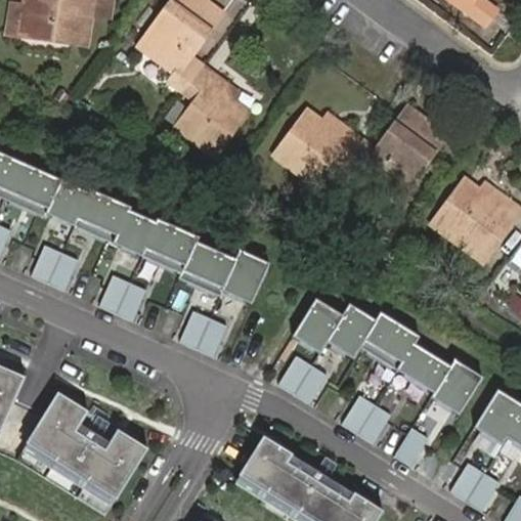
[(28,0),(14,0),(9,33),(23,35),(24,33),(28,0)]
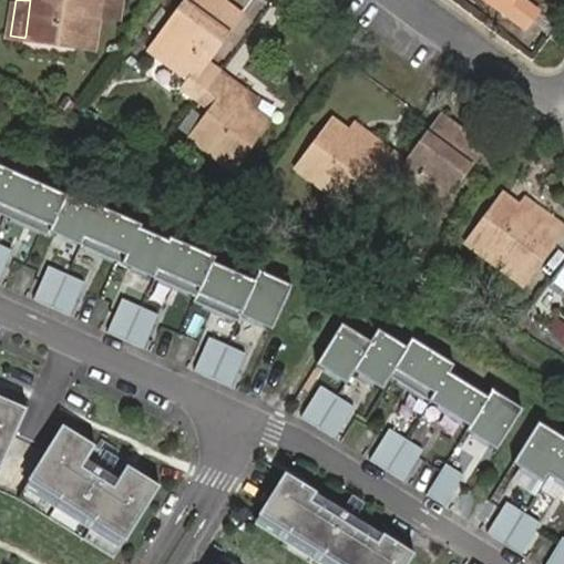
[(30,0),(26,36),(99,45),(104,12),(123,14),(124,8),(105,4),(105,0),(30,0)]
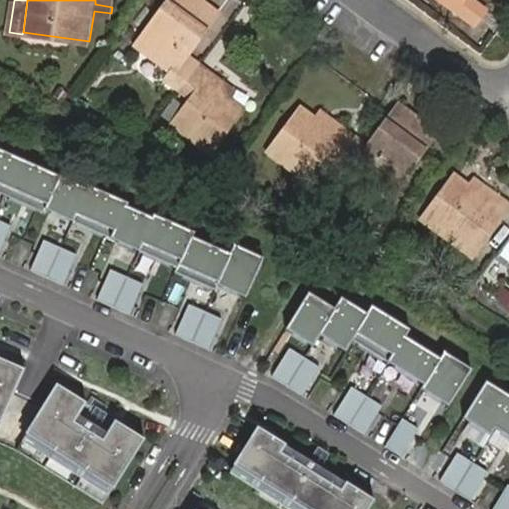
[(170,77),(183,87),(202,61),(189,52),(220,10),(207,0),(170,0),(159,15),(165,19),(146,46),(176,68),(170,77)]
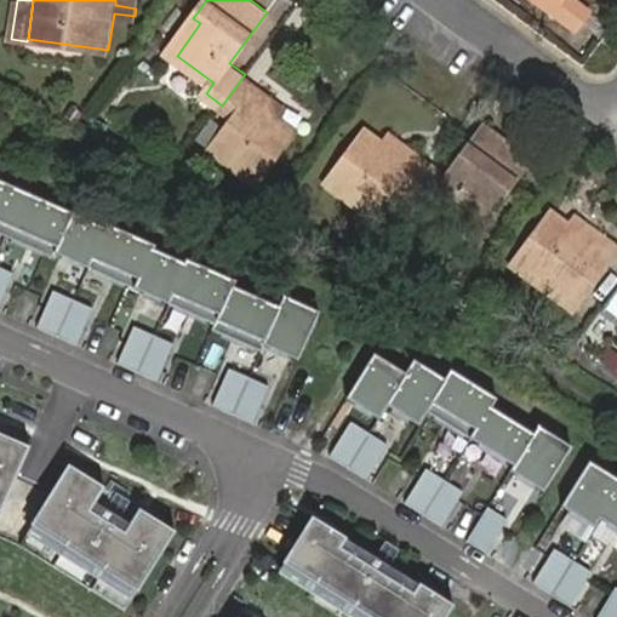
[(542,0),(578,27),(590,9),(580,0),(542,0)]
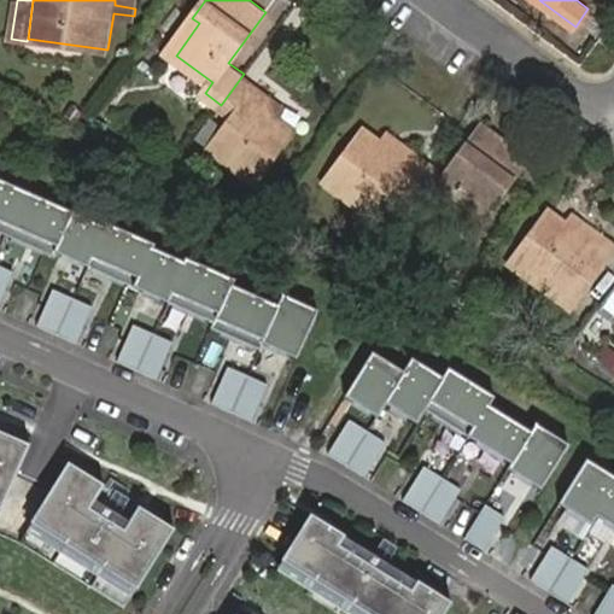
[(257,179),(296,127),(279,112),(253,94),(259,87),(244,74),(221,105),(235,116),(214,146),(257,179)]
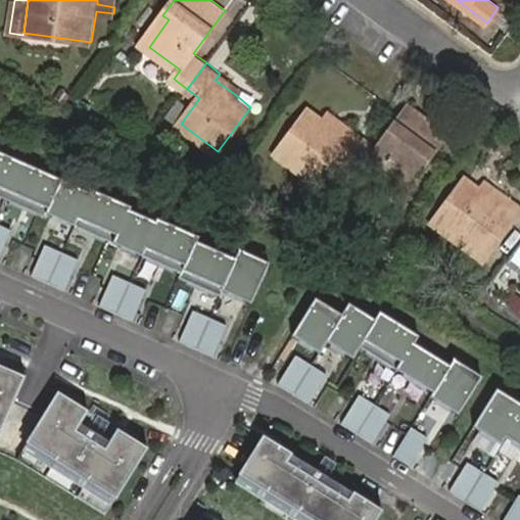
[(379,147),(367,138),(348,163),(361,173),(367,167),(394,188),(415,161),(423,168),(448,132),(411,104),(379,147)]
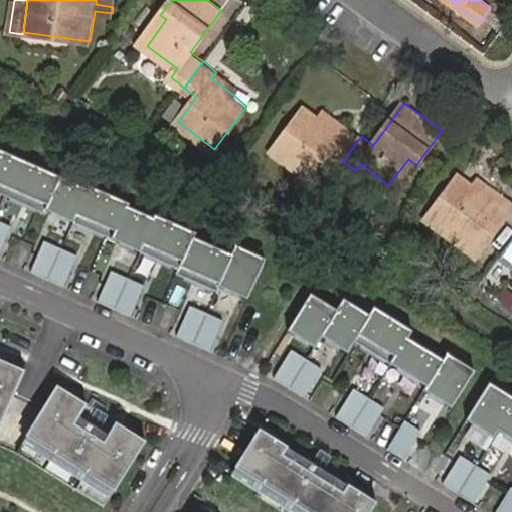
[(330,151),(343,161),(361,136),(326,110),(322,117),(307,106),(294,123),(300,127),(280,154),(310,177),(330,151)]
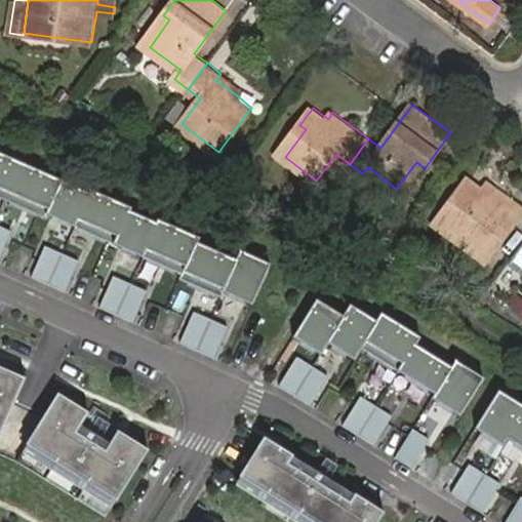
[(0,195),(47,216),(49,213),(182,273),(179,277),(222,296),(224,290),(252,304),(270,263),(240,249),(236,258),(197,242),(199,237),(158,218),(156,222),(131,210),(132,207),(90,189),(89,192),(0,152),(0,195)]
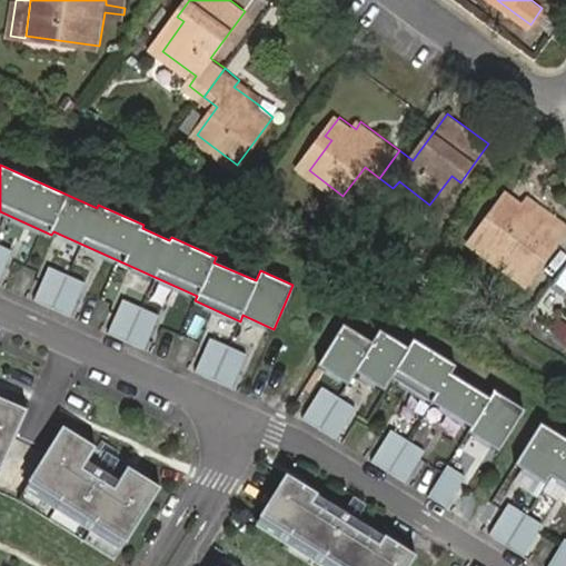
[(565,222),(555,214),(549,220),(509,191),(474,240),(528,280),(565,229),(565,222)]
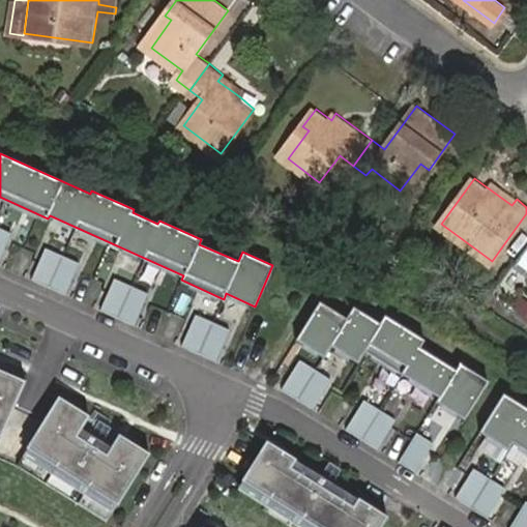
[(0,261),(13,232),(0,226),(0,261)]
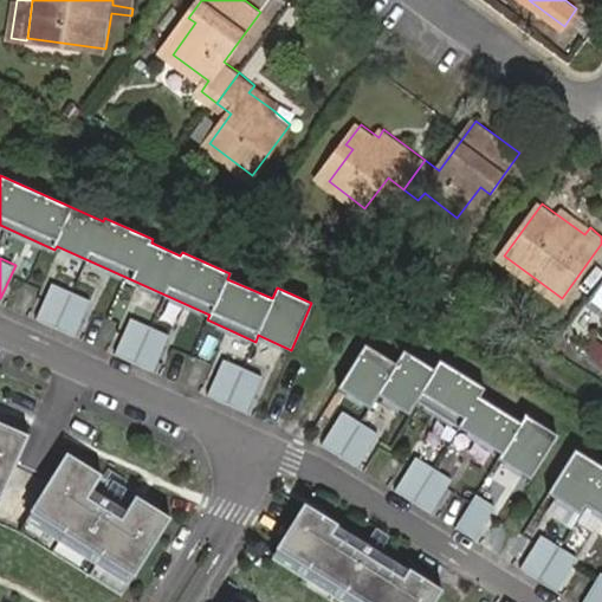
[(92,299),(53,283),(38,318),(77,335),(92,299)]
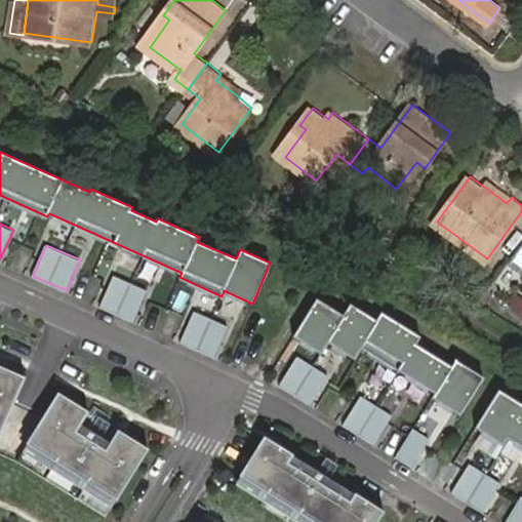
[(147,289),(114,275),(99,306),(133,321),(147,289)]
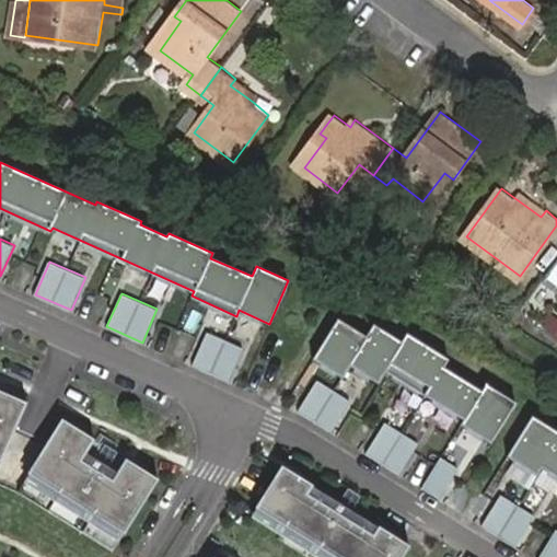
[(556,315),(549,312),(538,329),(556,339),(556,315)]
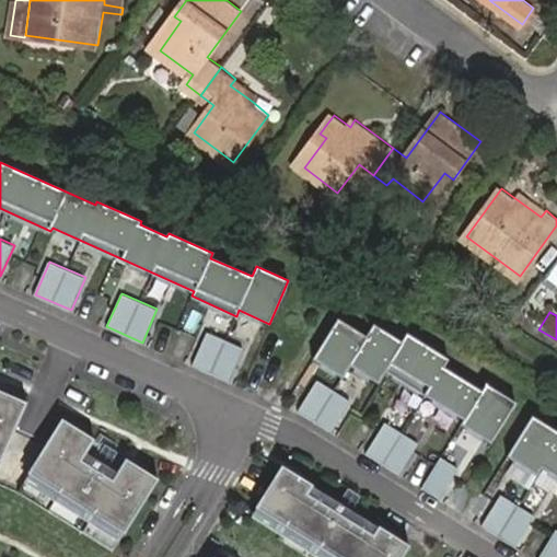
[(367,336),(338,318),(313,359),(344,378),(350,366),(379,383),(386,371),(464,419),(461,424),(491,443),(517,403),(486,384),(482,391),(443,368),(449,360),(407,334),(402,341),(374,324),(367,336)]
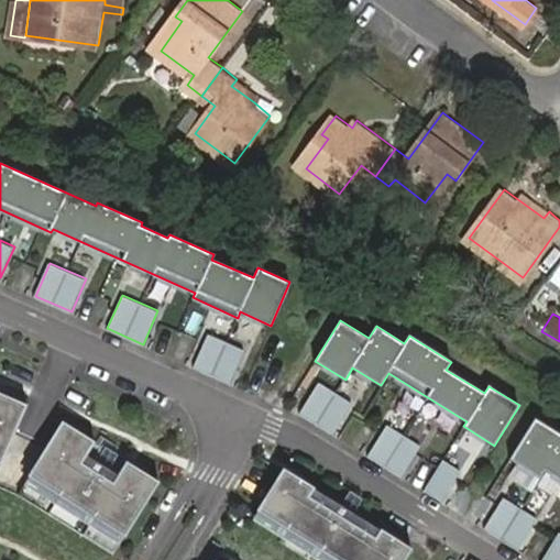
[(244,349),(208,332),(193,366),(229,382),(244,349)]
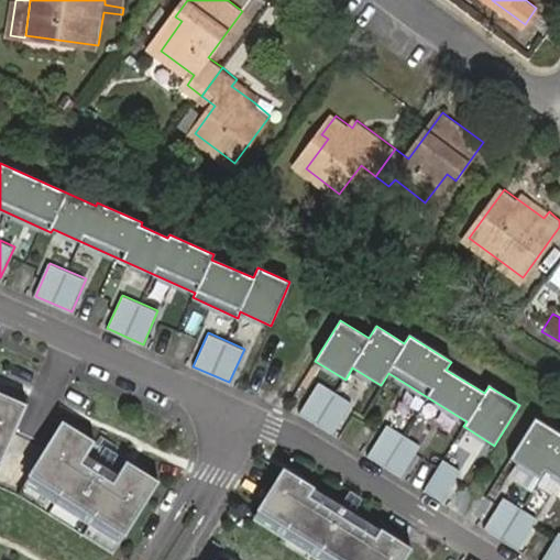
[(353,403),(319,382),(299,413),(333,434),(353,403)]
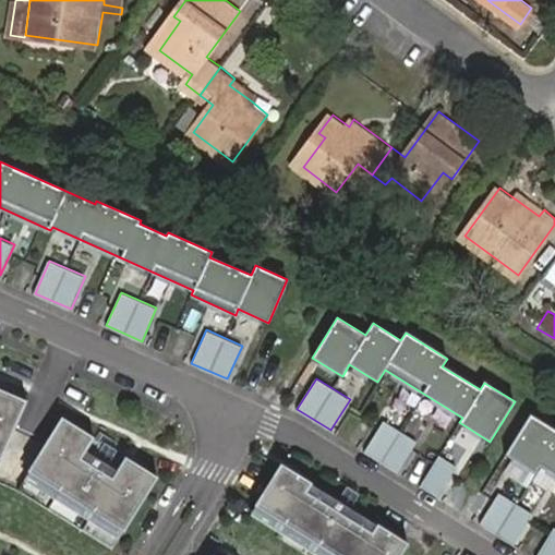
[(0,457),(1,458),(0,460),(0,480),(19,489),(29,471),(124,530),(125,531),(158,478),(127,457),(113,478),(82,458),(95,437),(62,417),(50,437),(19,423),(28,401),(0,388),(0,457)]
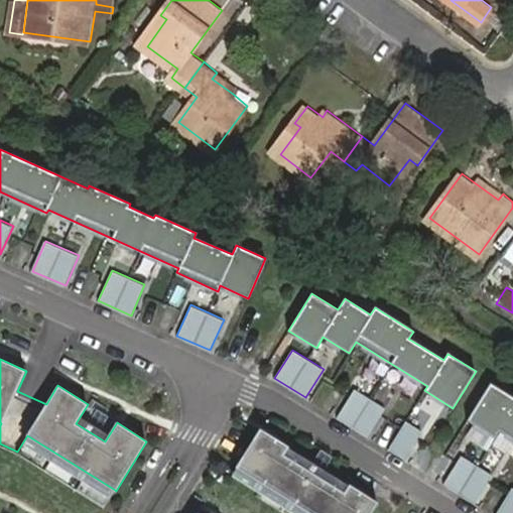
[(512,397),(490,383),(467,420),(494,437),(499,430),(512,438),(512,397)]
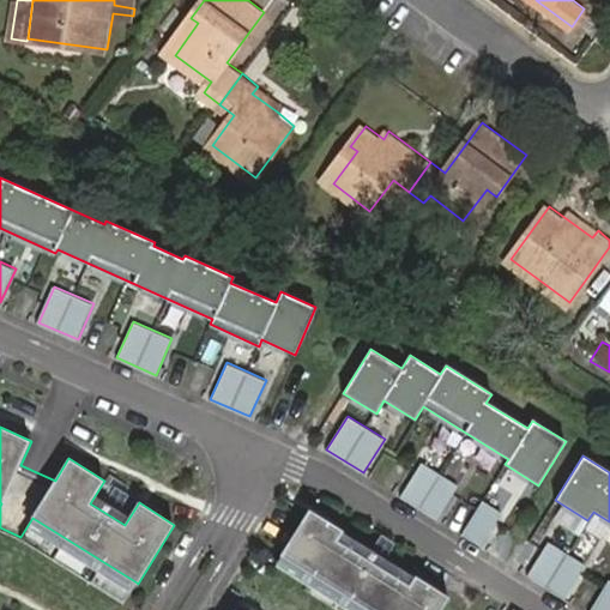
[(458,485),(422,463),(400,496),(438,519),(458,485)]
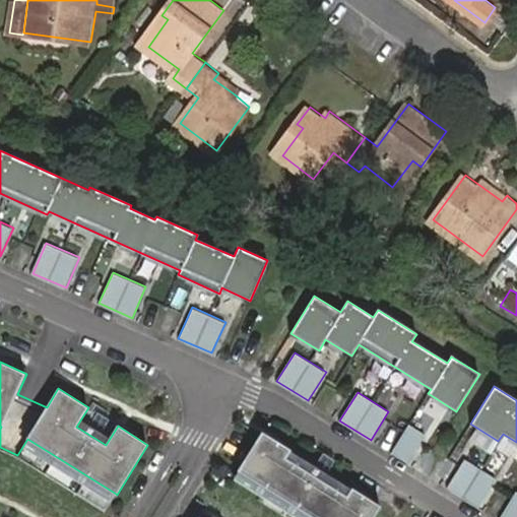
[(110,418),(99,411),(89,426),(101,433),(110,418)]
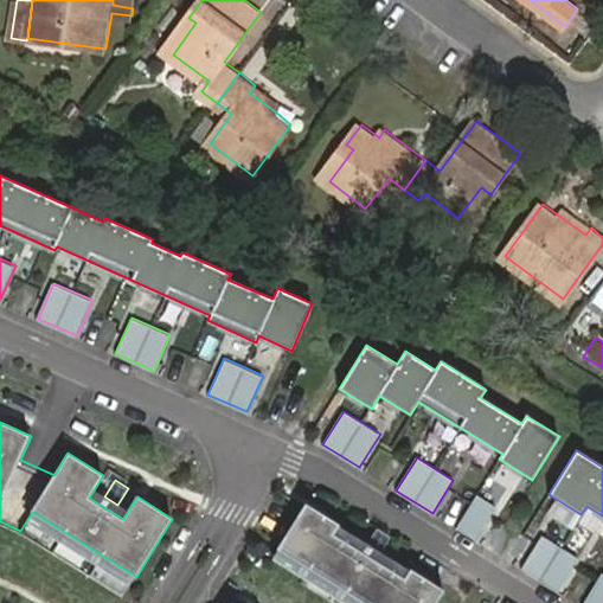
[(495,506),(478,494),(456,527),(475,539),(495,506)]
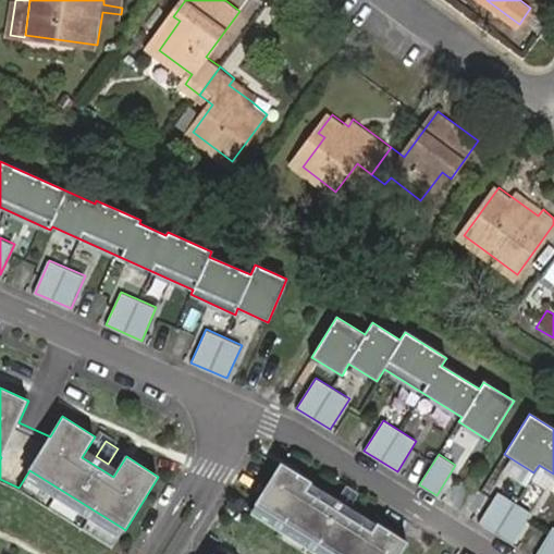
[(310,482),(279,463),(254,504),(255,504),(333,553),(399,553),(407,543),(376,522),(370,531),(305,490),(310,482)]
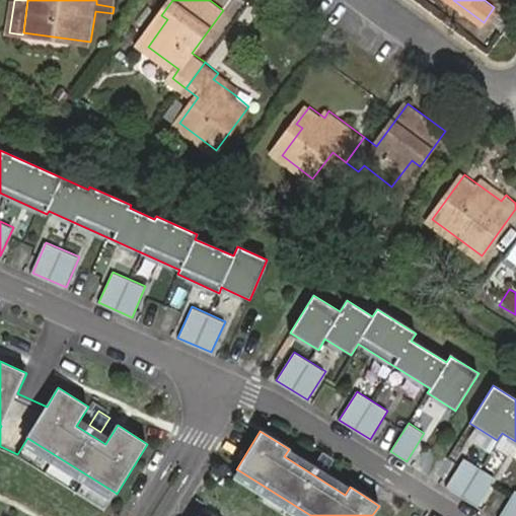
[(27,438),(17,454),(105,509),(116,493),(27,438)]
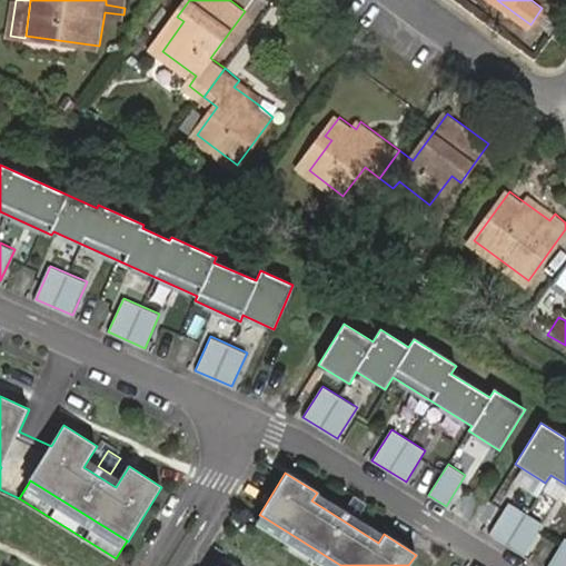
[(365,503),(353,495),(344,510),(356,518),(365,503)]
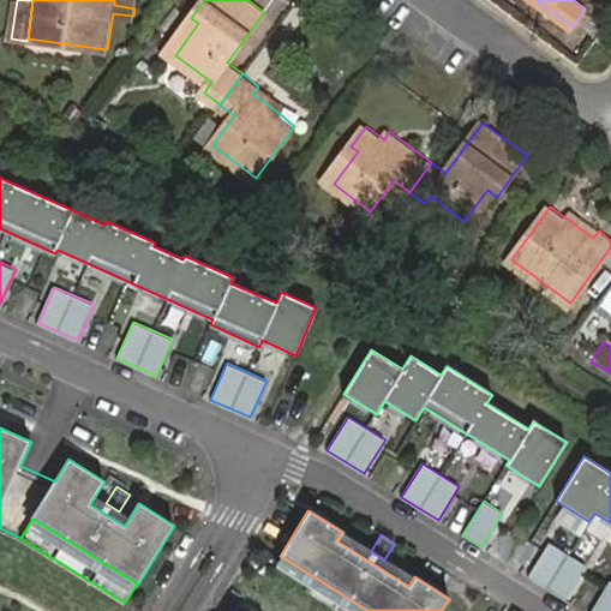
[(586,564),(549,541),(528,576),(564,598),(586,564)]
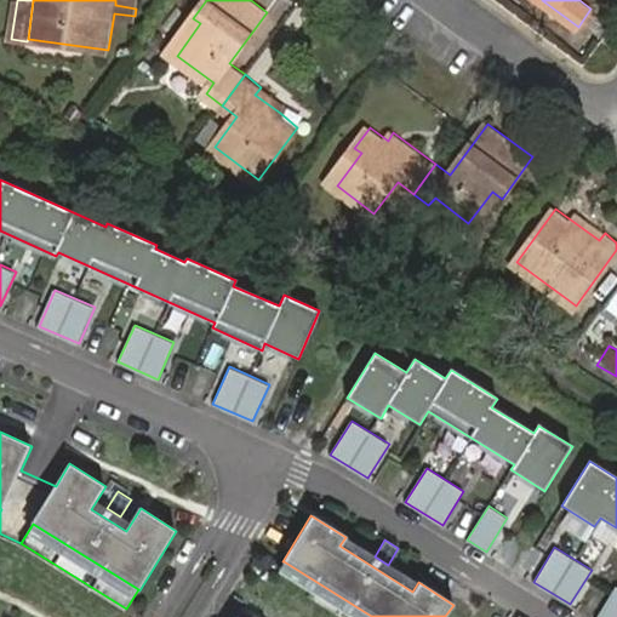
[(371,616),(284,561),(279,570),(353,616),(371,616)]
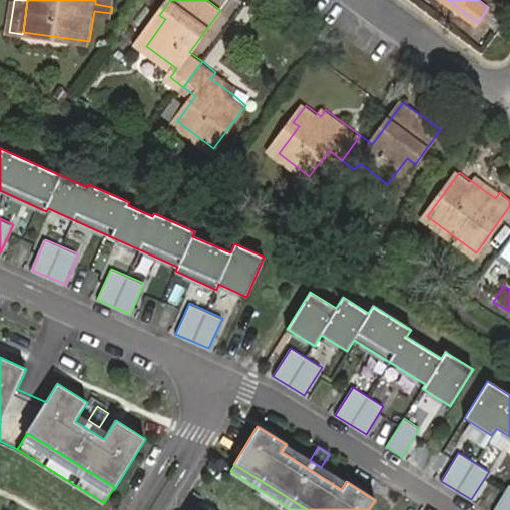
[(509,484),(492,509),(509,509),(509,484)]
